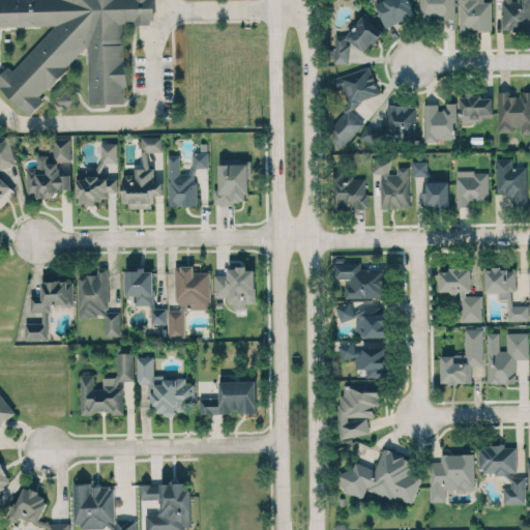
[(0,0),(0,26),(56,25),(12,70),(8,66),(0,75),(0,86),(29,116),(41,102),(41,94),(88,48),(89,104),(126,102),(124,24),(129,19),(136,25),(155,25),(154,0),(0,0)]
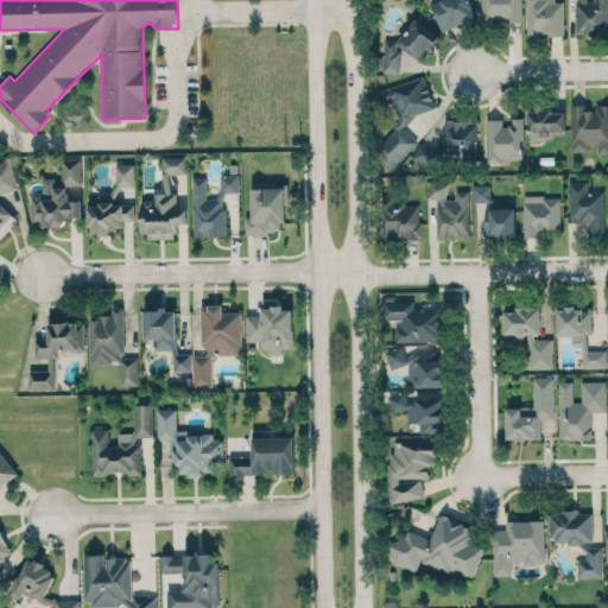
[(436,0),(431,2),(442,31),(476,18),(468,0),(436,0)]
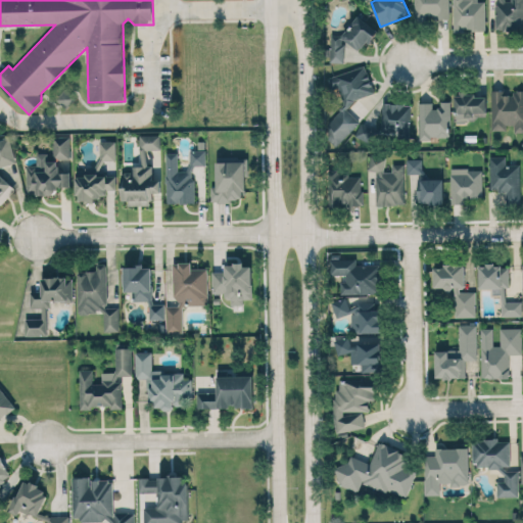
[(448,0),(414,0),(415,18),(449,16),(448,0)]
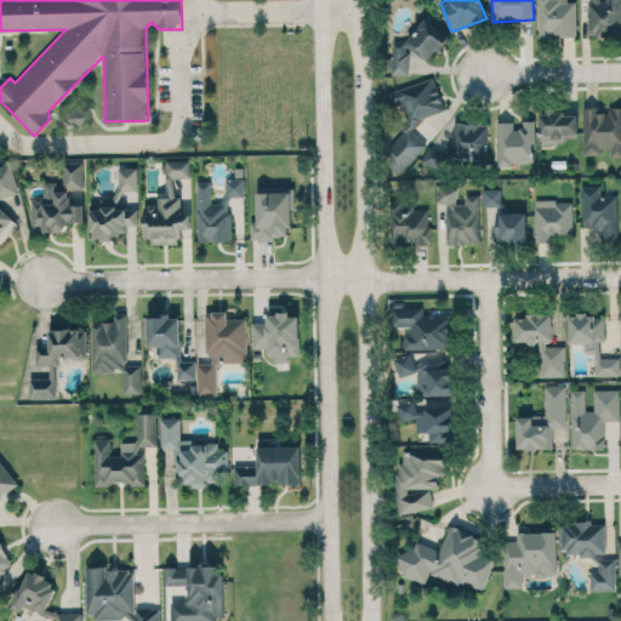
[(537,0),(537,38),(554,38),(553,39),(576,39),(576,1),(567,1),(567,0),(537,0)]
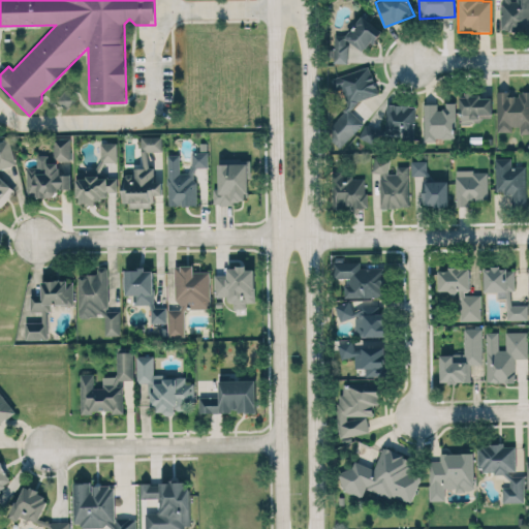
[(528,0),(516,0),(516,3),(501,2),(500,29),(528,30),(528,0)]
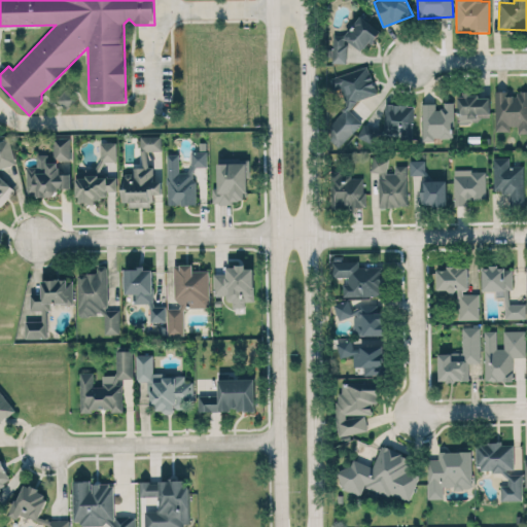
[(348,63),(347,46),(377,46),(377,29),(371,29),(370,16),(356,16),(357,33),(331,34),(332,63),(348,63)]
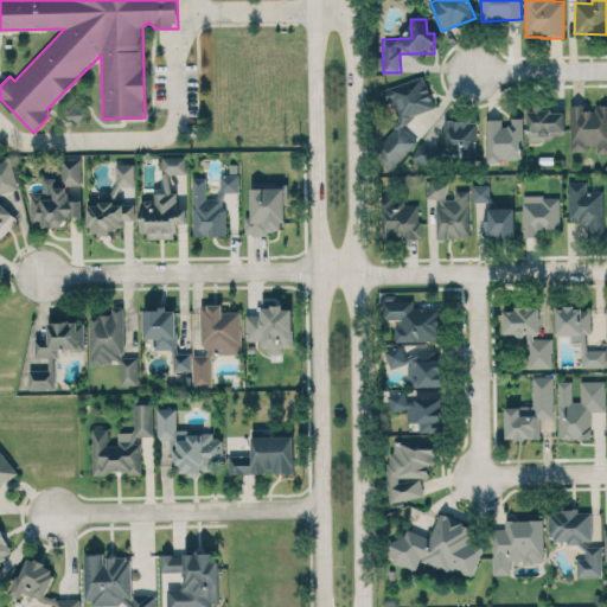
[(378,90),(383,107),(390,104),(398,132),(376,138),(383,161),(414,152),(404,119),(435,109),(425,76),(378,90)]
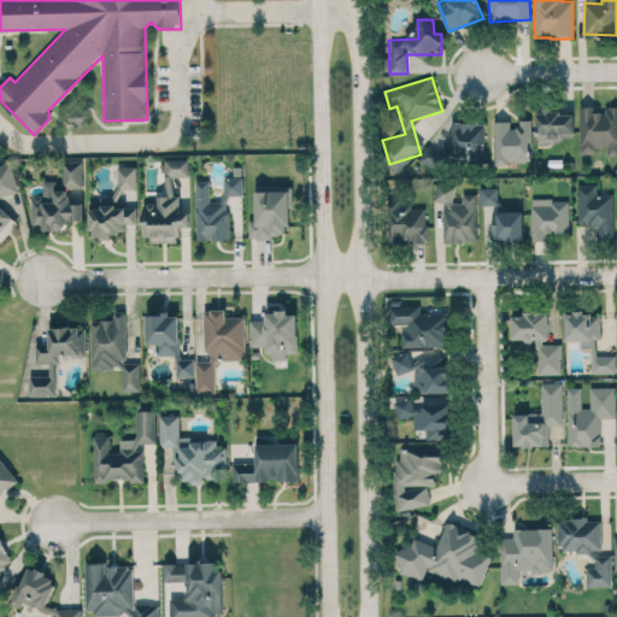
[(66,117),(78,128),(89,116),(78,105),(66,117)]
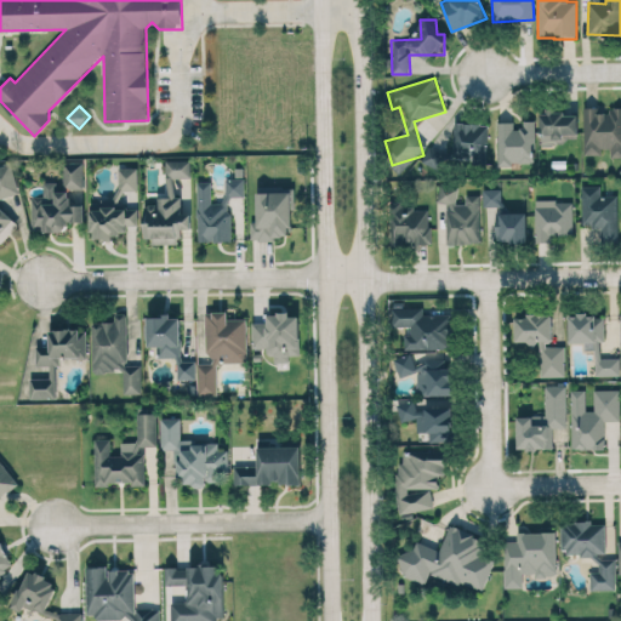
[(605,155),(605,157),(620,157),(620,107),(608,107),(608,109),(584,109),(584,155),(605,155)]
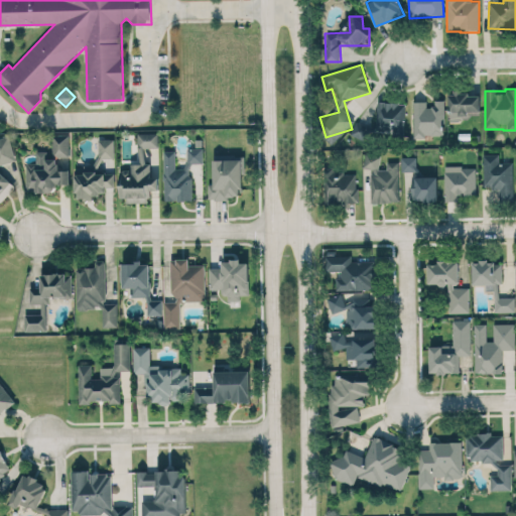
[(480,94),(448,93),(447,120),(469,120),(469,115),(480,115),(480,94)]
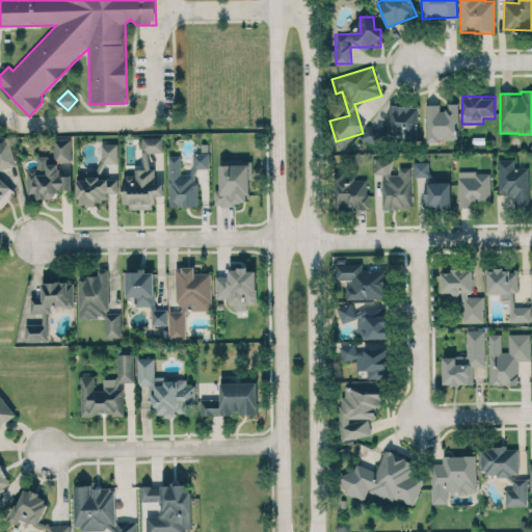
[(426,104),(426,140),(458,140),(457,103),(444,103),(444,104),(426,104)]
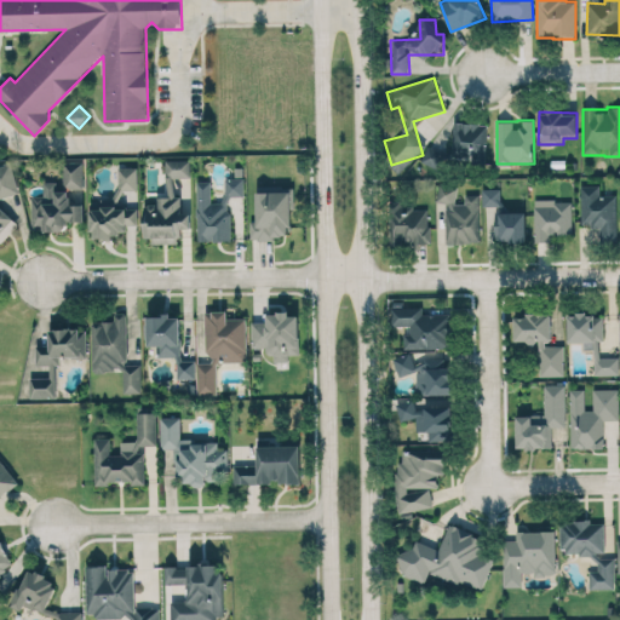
[(453,154),(487,155),(488,124),(454,122),(453,154)]
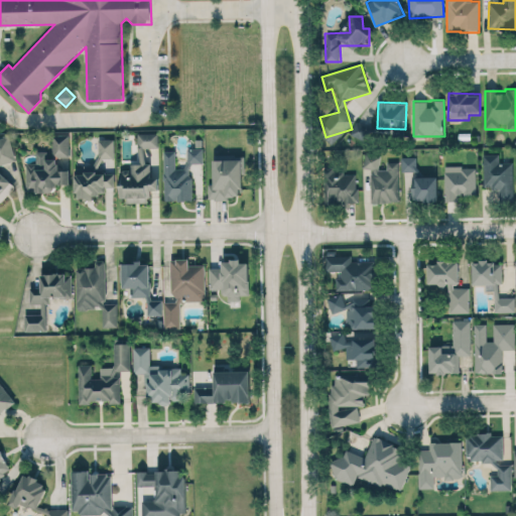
[(369,130),(357,122),(351,132),(362,140),(369,130)]
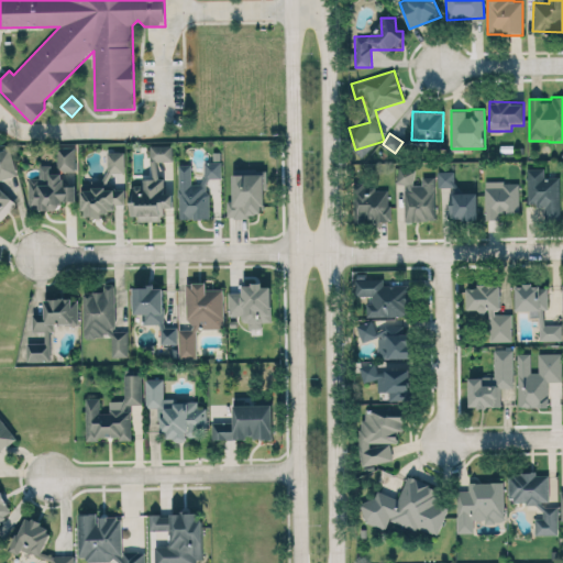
[(57,145),(57,169),(76,169),(76,145),(57,145)]
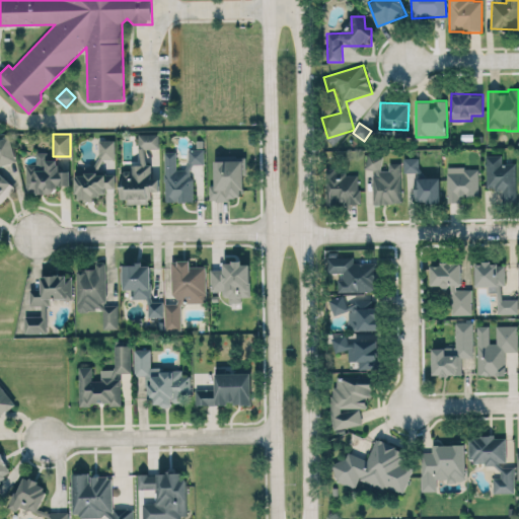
[(159,134),(138,134),(138,164),(130,164),(130,171),(121,171),(121,203),(150,203),(150,191),(159,191),(159,175),(151,175),(152,163),(146,163),(146,148),(159,148),(159,134)]
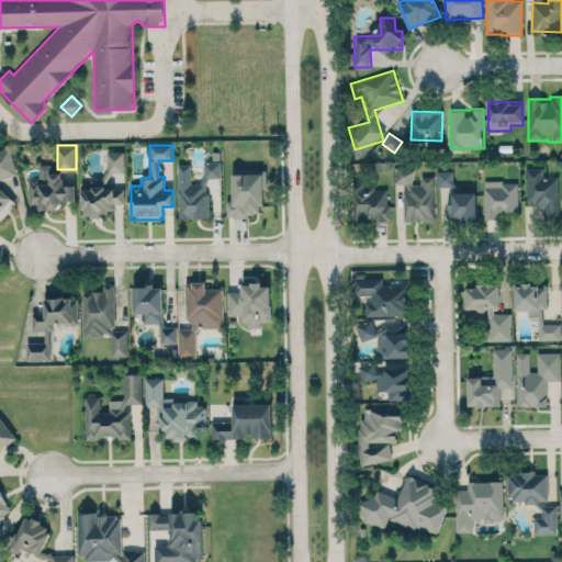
[(0,149),(0,180),(19,175),(9,147),(0,149)]
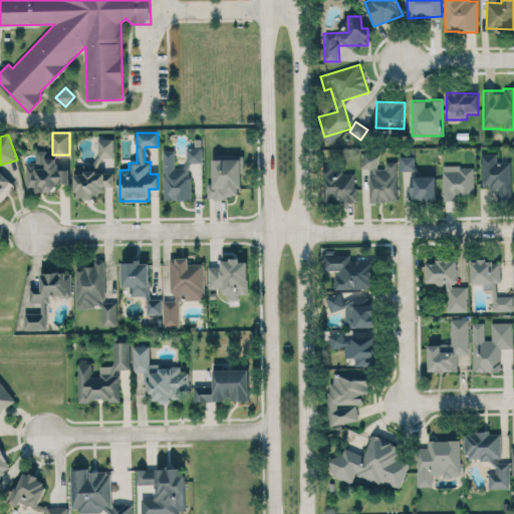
[(74,166),(75,198),(93,198),(93,194),(105,194),(105,186),(114,186),(114,172),(105,172),(105,159),(113,158),(113,140),(97,140),(97,166),(74,166)]
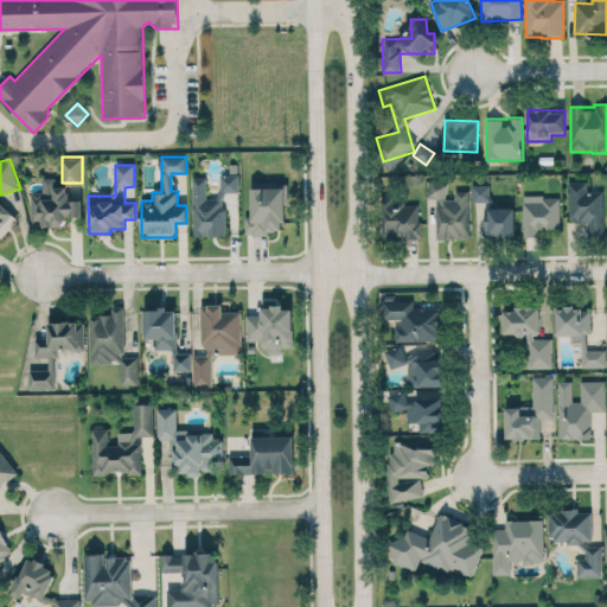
[(193,236),(225,236),(225,192),(238,192),(238,174),(219,174),(221,198),(208,198),(206,177),(192,178),(193,236)]
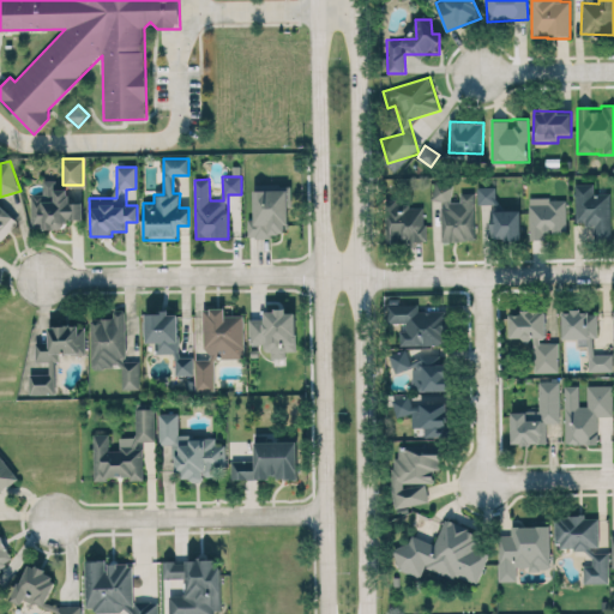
[(67,228),(66,220),(84,220),(84,202),(70,202),(70,188),(56,190),(56,180),(43,180),(43,193),(31,194),(31,229),(67,228)]
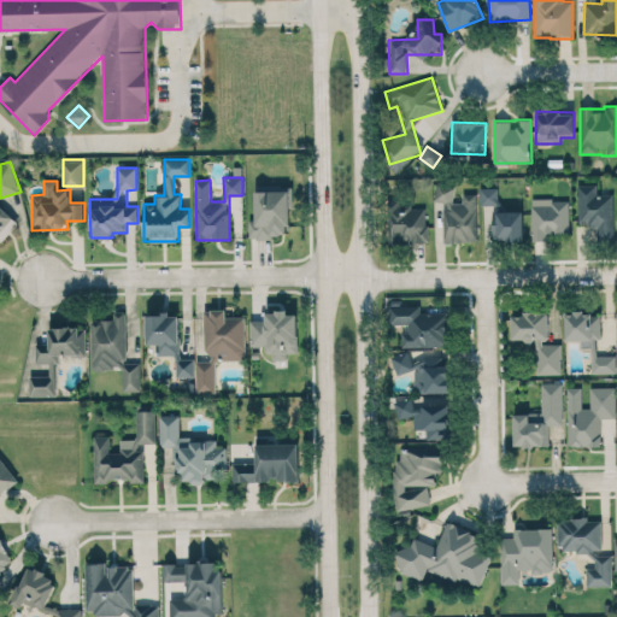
[(444,242),(479,242),(477,194),(462,194),(462,203),(454,203),(453,184),(435,186),(435,203),(442,201),(444,242)]
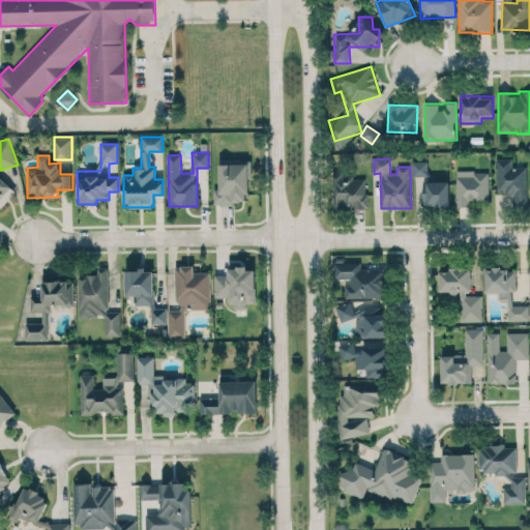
[(526,167),(512,167),(512,158),(496,158),(497,193),(511,193),(511,206),(527,206),(526,167)]
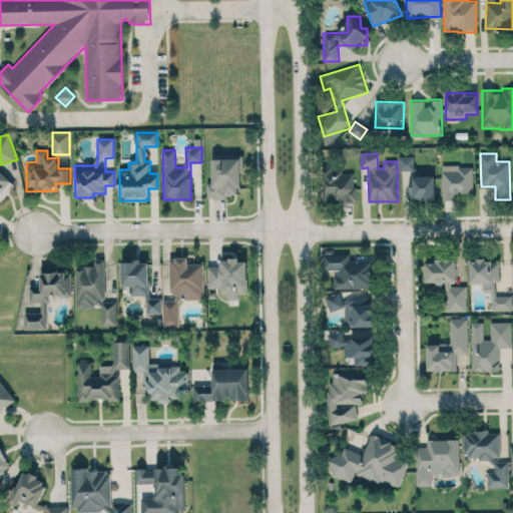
[(414,155),(399,156),(400,170),(414,170),(414,155)]
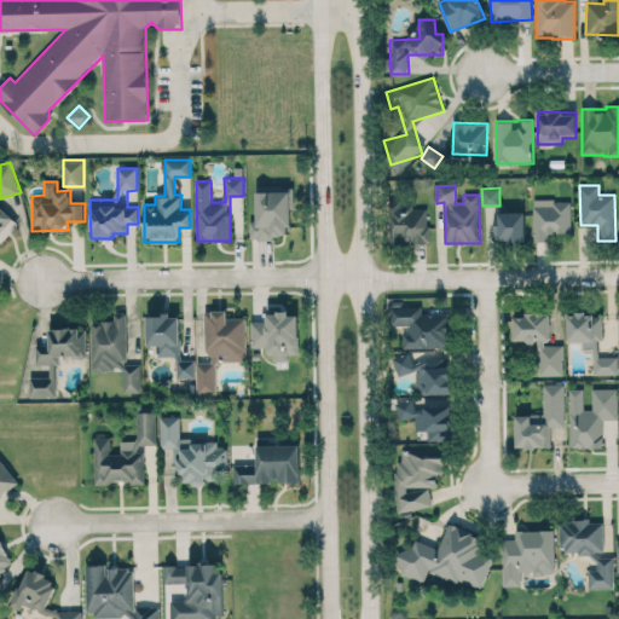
[(290,189),(256,189),(256,220),(250,220),(250,237),(290,237),(290,189)]
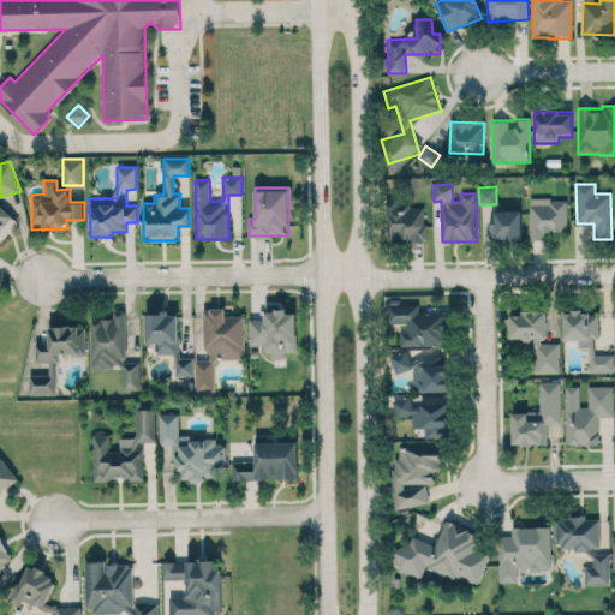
[(567,198),(530,198),(530,239),(547,239),(547,232),(567,232),(567,198)]
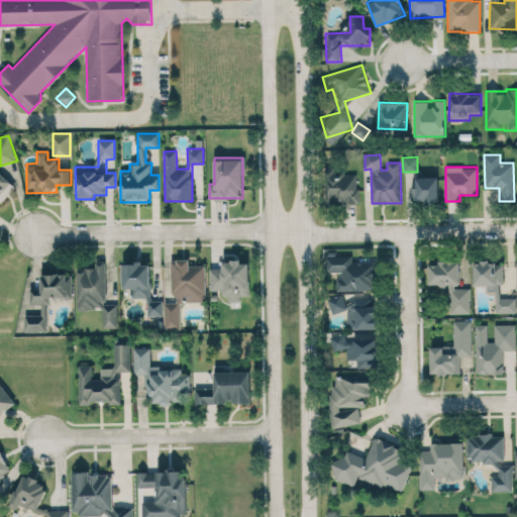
[(0,201),(1,202),(13,190),(14,185),(0,171),(0,201)]
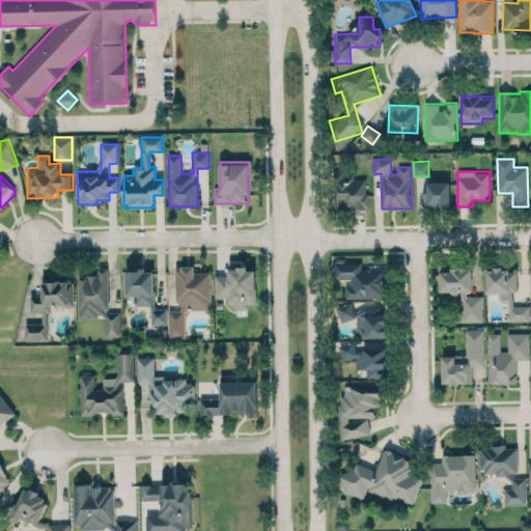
[(366,176),(333,177),(334,210),(367,208),(366,176)]
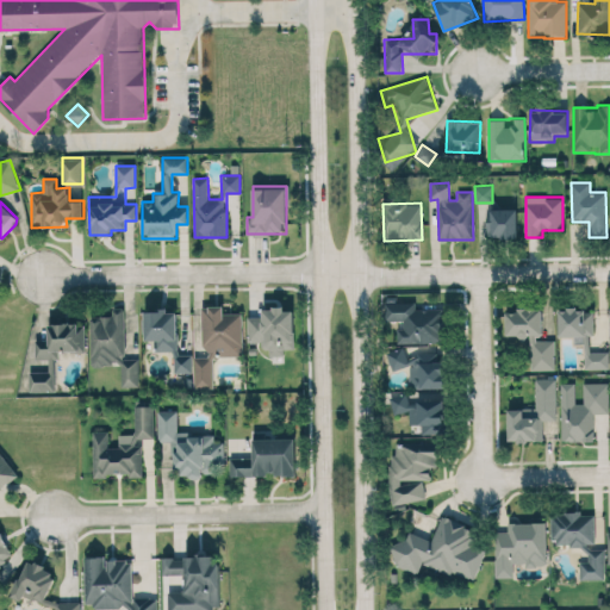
[(518,237),(517,209),(487,209),(489,237),(518,237)]
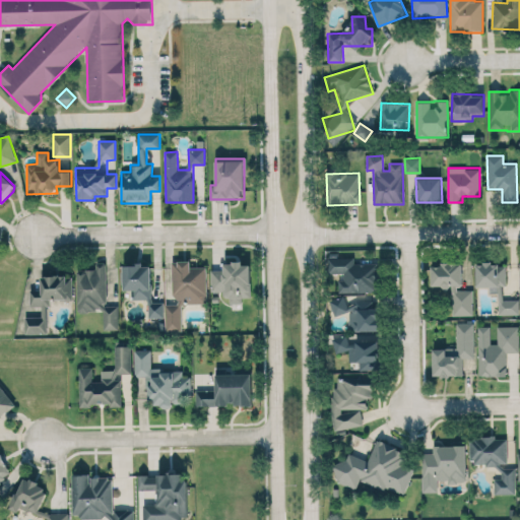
[(353,263),(353,257),(329,257),(329,274),(338,274),(338,293),(378,293),(379,263),(353,263)]
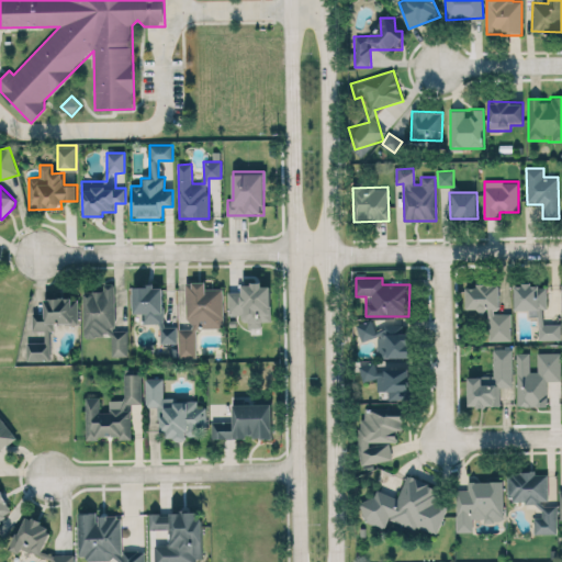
[(224,327),(223,288),(212,288),(212,281),(187,282),(187,328),(178,328),(179,357),(197,356),(195,328),(224,327)]
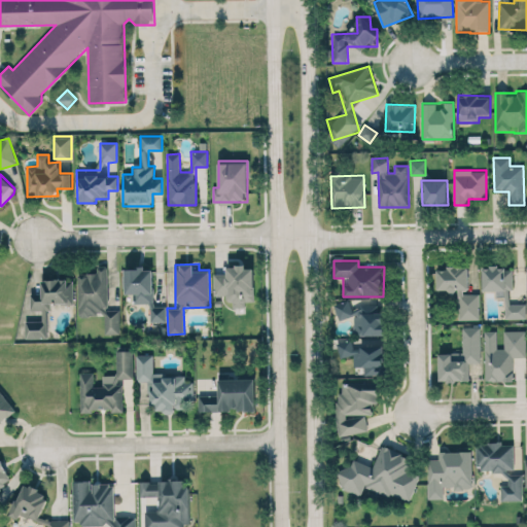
[(105,335),(119,335),(119,309),(108,309),(107,266),(98,266),(98,273),(78,273),(78,314),(105,314),(105,335)]
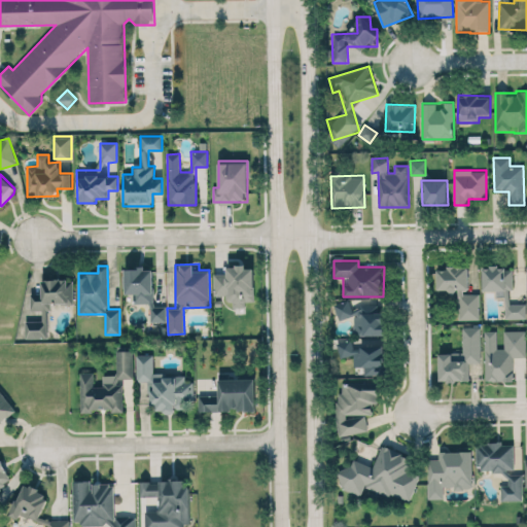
[(479,291),(468,292),(468,266),(446,266),(446,270),(437,270),(437,291),(457,291),(458,320),(480,319),(479,291)]
